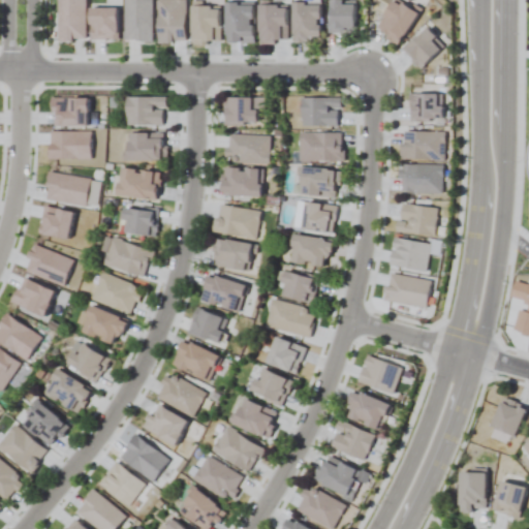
[(186,0),(157,0),(157,43),(186,43),(186,0)]
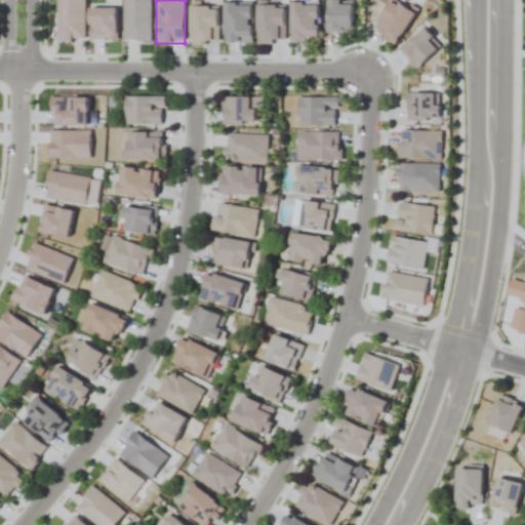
[(353,34),(353,0),(327,0),(327,34),(353,34)]
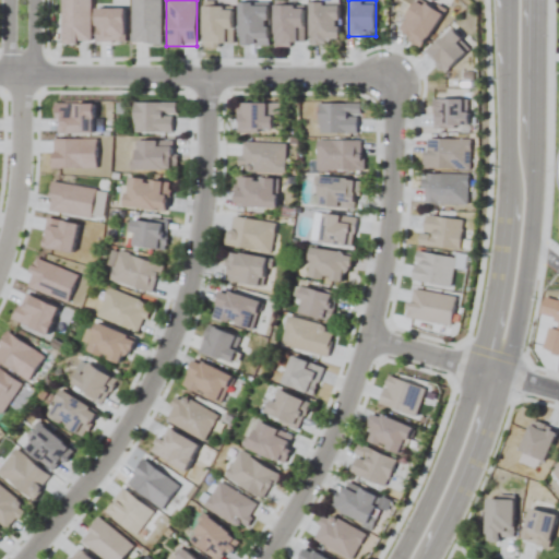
[(425,47),(439,11),(413,1),(400,36),(425,47)]
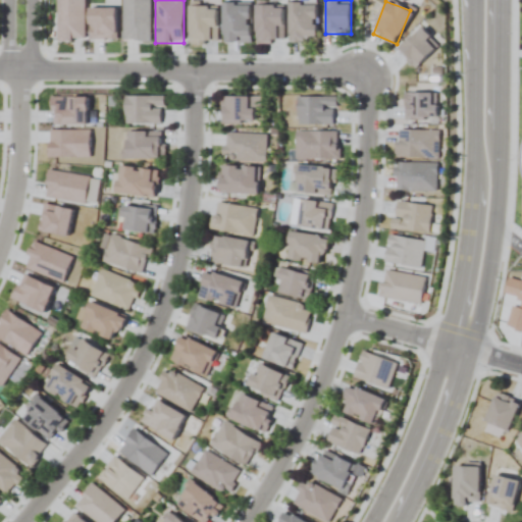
[(222,43),(250,43),(250,4),(222,4),(222,43)]
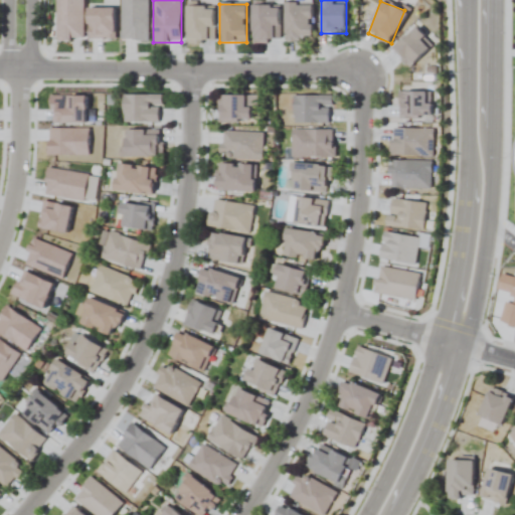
[(285,41),(311,41),(311,4),(285,4),(285,41)]
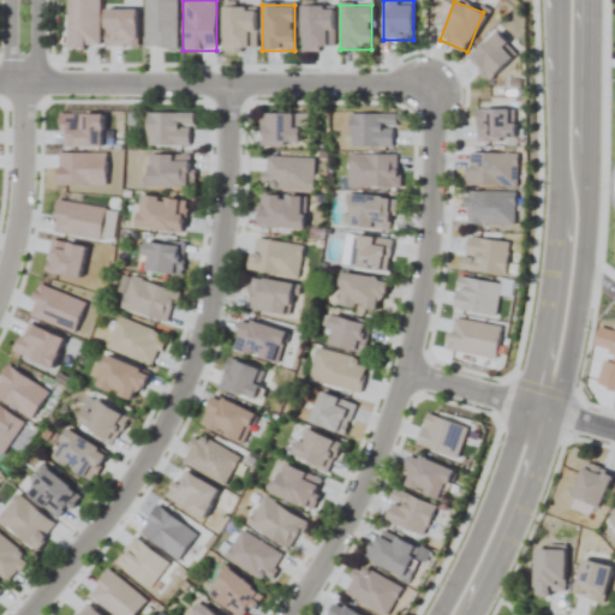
[(300,7),(300,48),(334,48),(334,7),(300,7)]
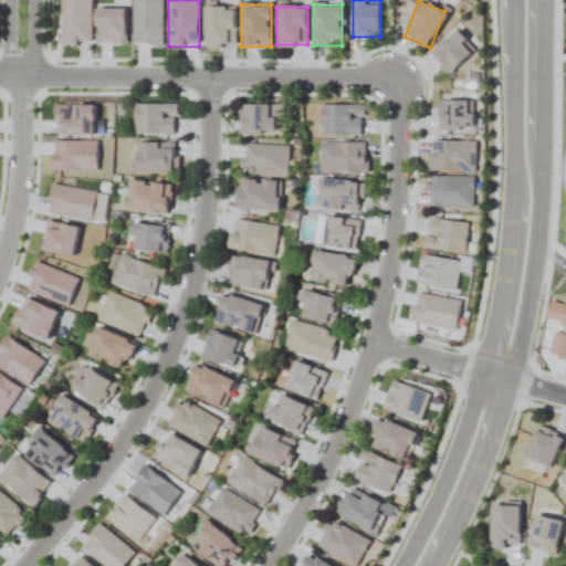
[(234,44),(234,9),(205,9),(205,44),(234,44)]
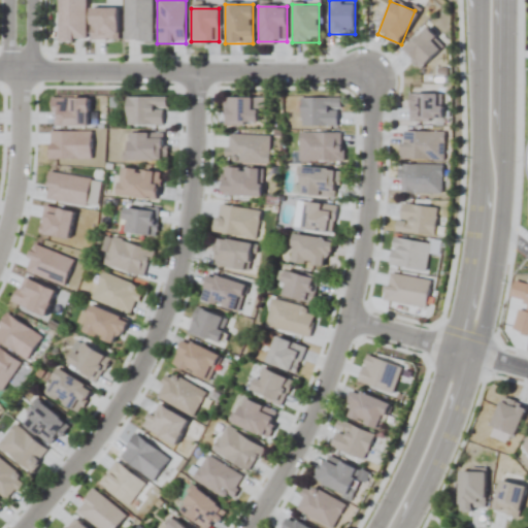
[(403,51),(421,68),(442,46),(426,29),(403,51)]
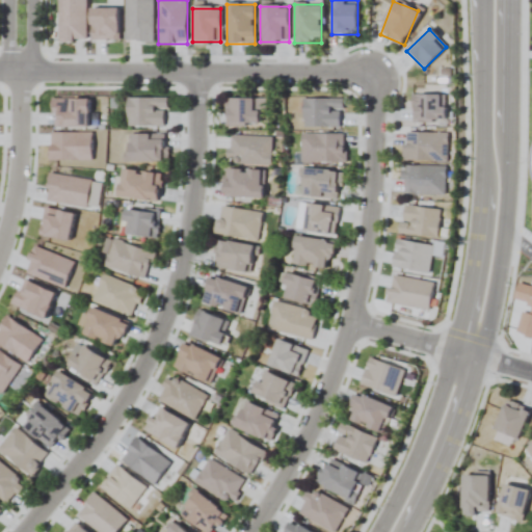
[(445,97),(415,97),(415,122),(445,122),(445,97)]
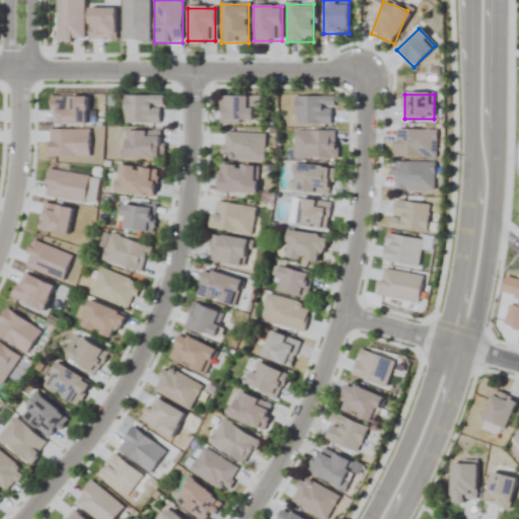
[(124,96),(124,124),(161,124),(161,96),(124,96)]
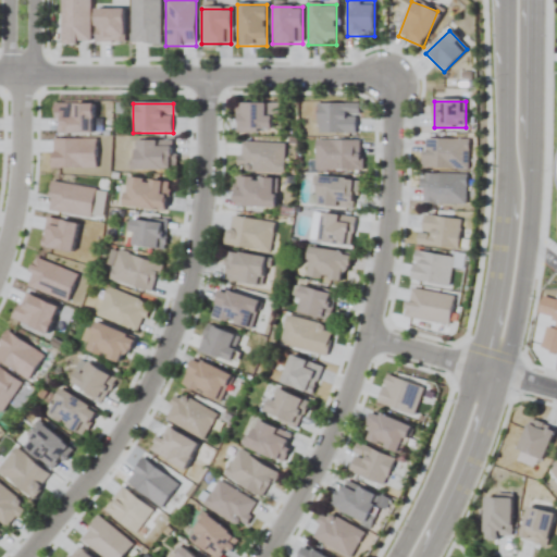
[(237,104),(237,132),(271,132),(271,104),(237,104)]
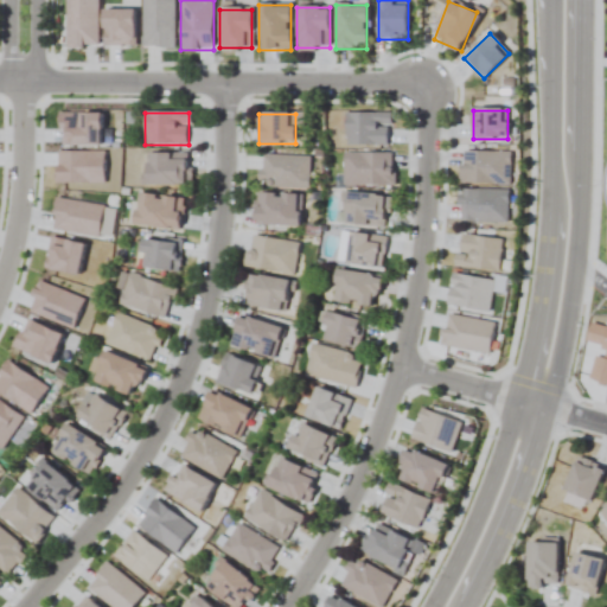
[(389,114),(346,114),(346,146),(389,146),(389,114)]
